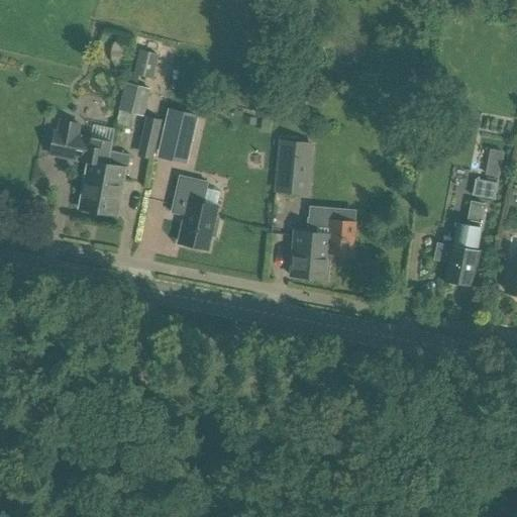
[(141,50),(135,78),(152,82),(159,55),(141,50)]
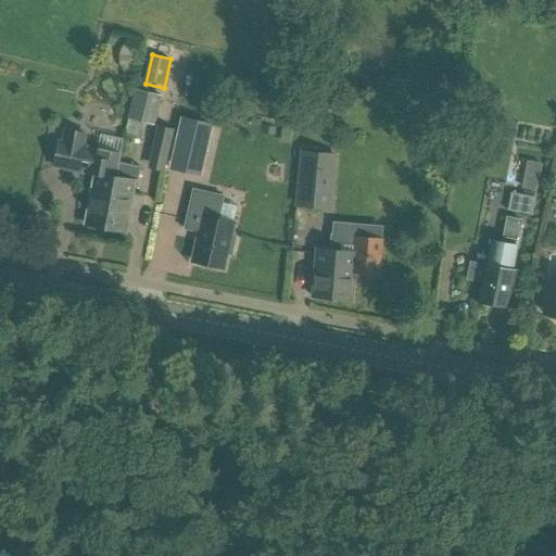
[(139,91),(129,135),(142,138),(146,125),(155,127),(163,97),(139,91)]
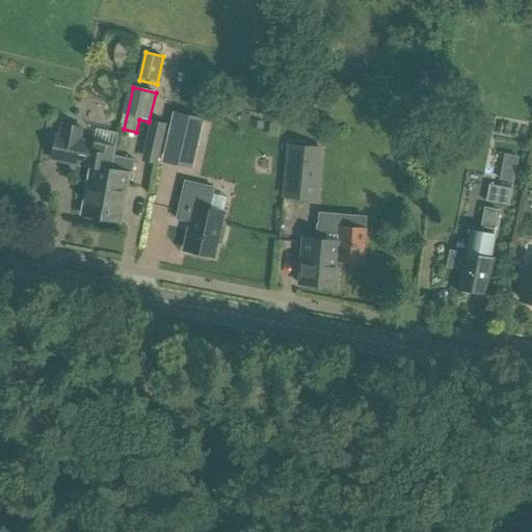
[(198,135),(203,120),(173,112),(168,129),(198,135)]
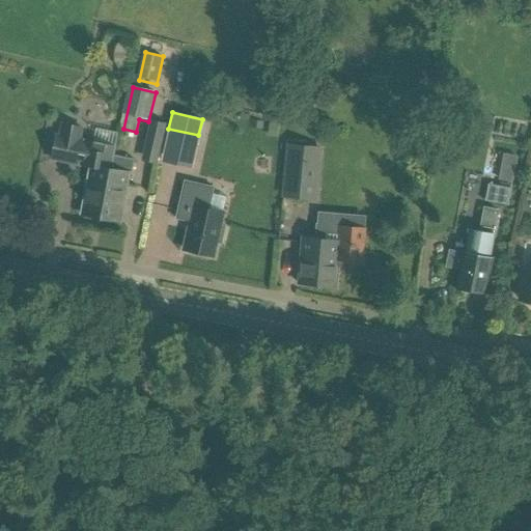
[(81,214),(98,217),(102,198),(104,184),(115,186),(117,170),(111,169),(114,156),(115,147),(79,140),(81,128),(63,124),(60,137),(57,136),(52,159),(90,166),(81,214)]
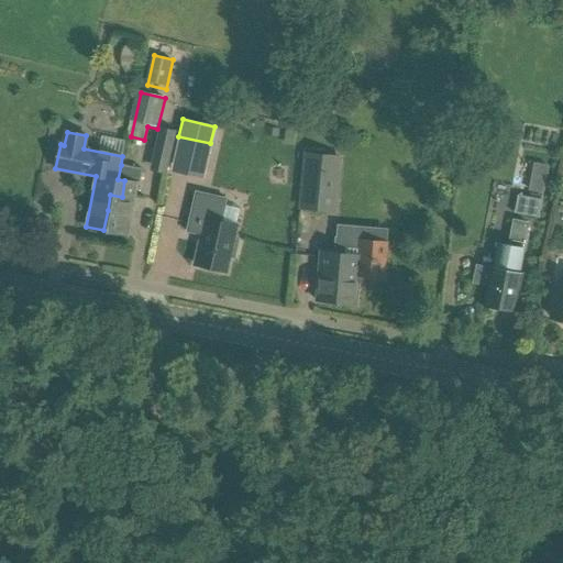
[(308,155),(304,209),(326,211),(329,176),(337,177),(339,157),(308,155)]
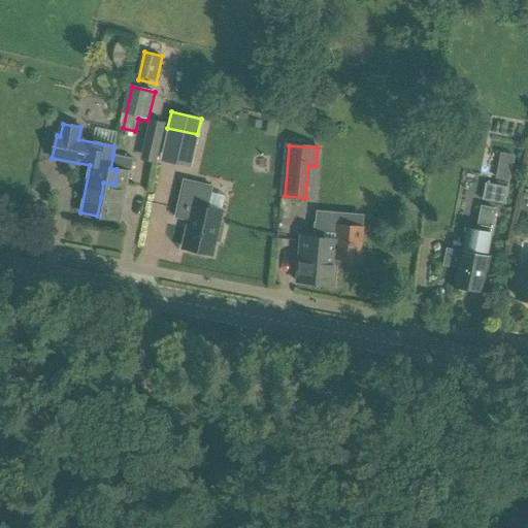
[(500,154),(495,177),(508,179),(514,156),(500,154)]
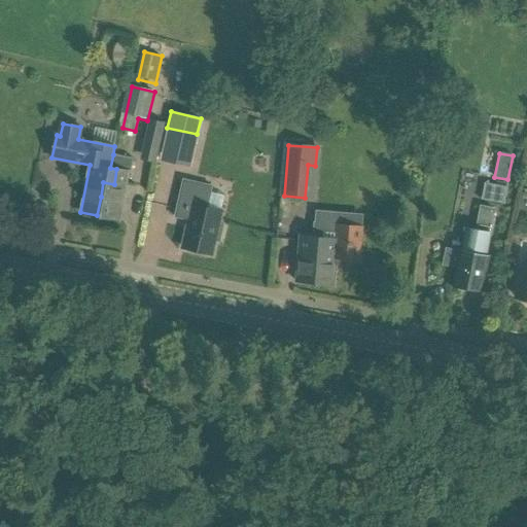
[(101,197),(97,215),(118,219),(128,172),(131,173),(133,159),(113,154),(110,168),(116,169),(114,184),(103,182),(101,197)]
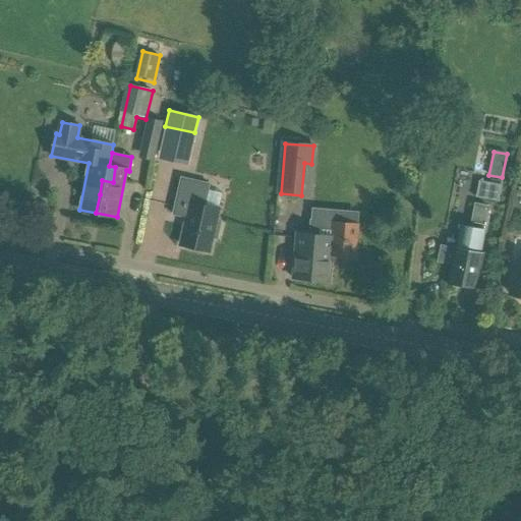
[(489,193),(494,178),(474,173),(470,187),(489,193)]
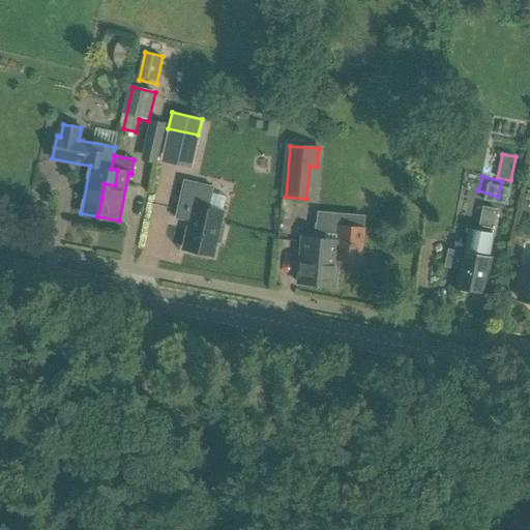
[(184,181),(176,218),(190,222),(184,249),(213,256),(216,242),(221,243),(225,227),(219,226),(223,213),(208,209),(213,187),(184,181)]
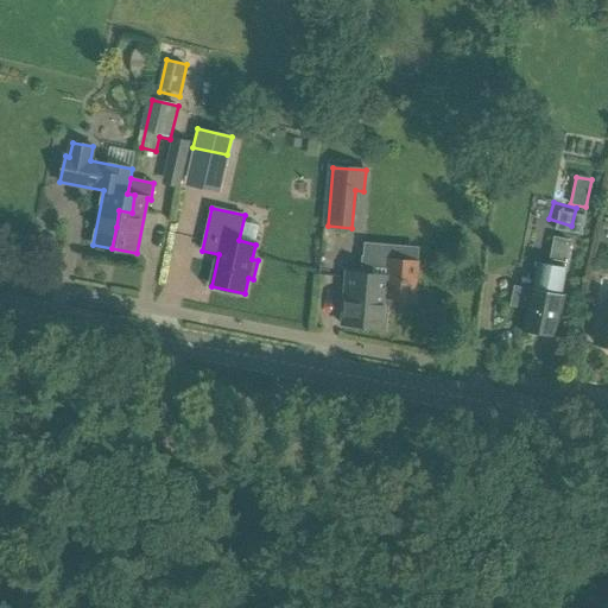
[(538,264),(532,290),(515,286),(512,304),(529,308),(524,329),(529,329),(530,334),(538,336),(542,333),(555,335),(563,296),(559,296),(570,241),(552,238),(546,265),(538,264)]
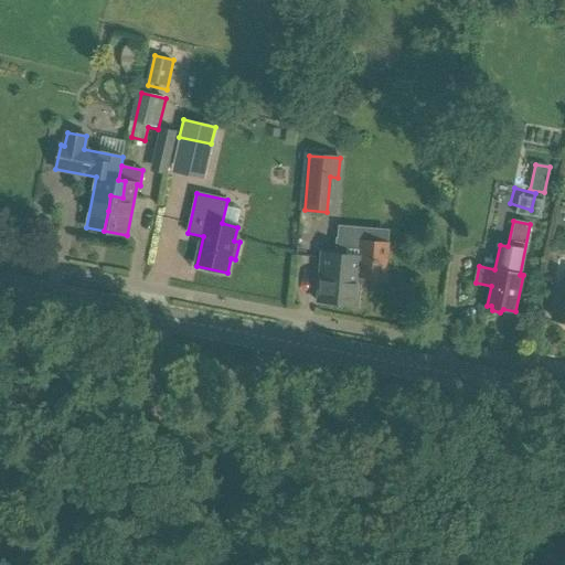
[(318,302),(358,306),(360,278),(385,280),(388,244),(363,242),(361,256),(322,253),(318,302)]
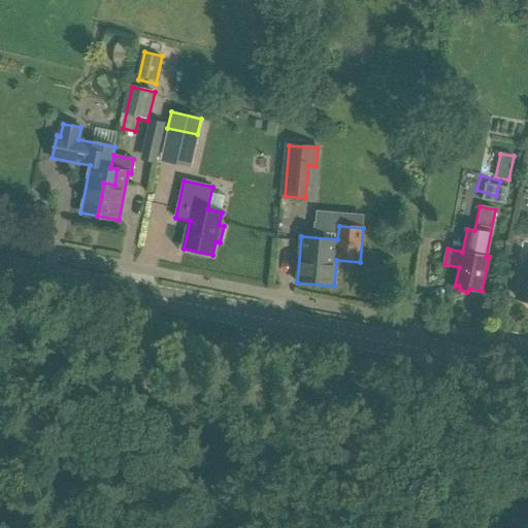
[(518,298),(521,299),(523,302),(527,303),(527,264),(525,264),(518,298)]
